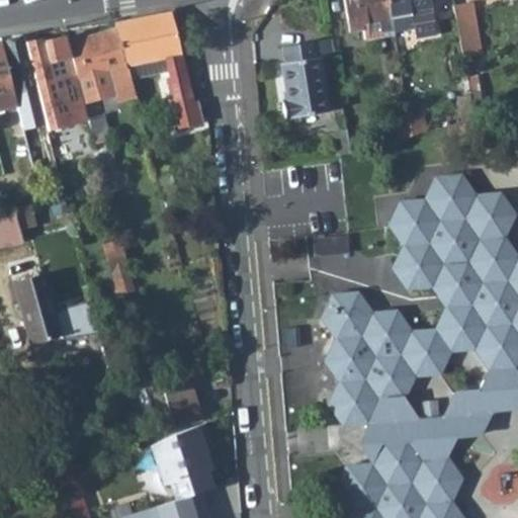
[(348,0),(349,6),(344,6),(349,32),(363,30),(365,40),(383,37),(381,32),(393,30),(386,0),(348,0)]
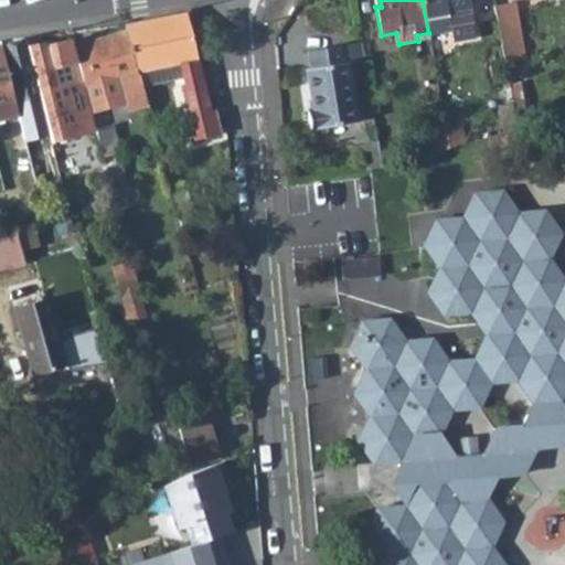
[(422,0),(428,33),(452,28),(455,42),(479,36),(472,0),(422,0)]
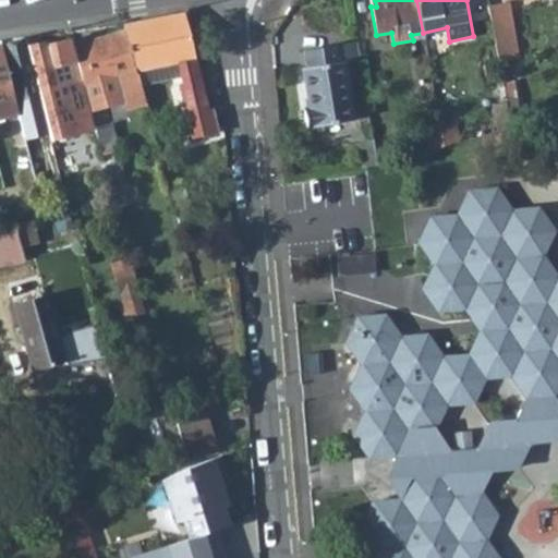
[(516,58),(506,4),(488,7),(497,61),(516,58)]
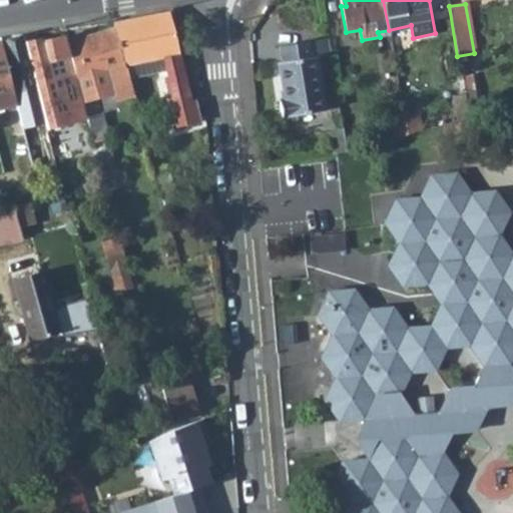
[(166,12),(112,22),(113,28),(128,81),(163,74),(178,128),(195,123),(193,116),(191,106),(189,99),(184,80),(167,12),(166,12)]
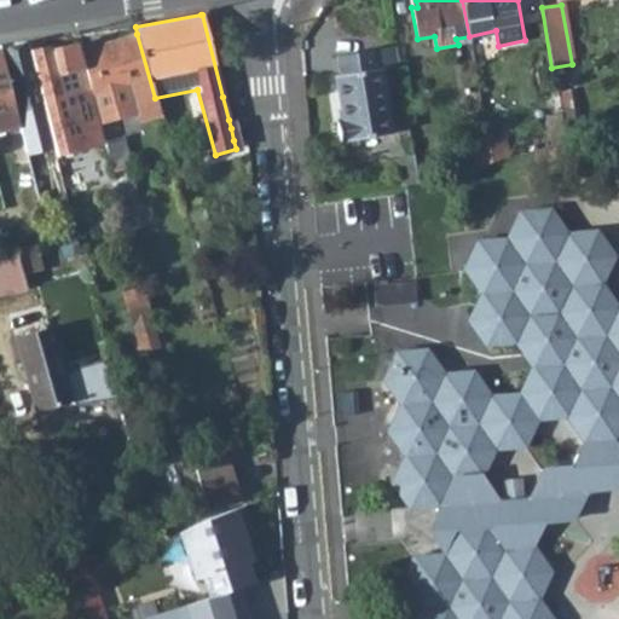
[(80,51),(96,111),(123,104),(129,125),(161,117),(155,98),(137,34),(80,51)]
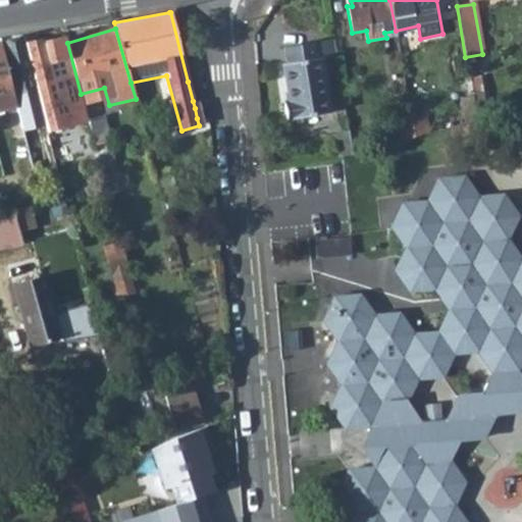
[(83,100),(81,94),(67,43),(66,39),(45,45),(44,42),(25,47),(32,72),(39,101),(39,103),(40,109),(46,132),(88,121),(83,100)]
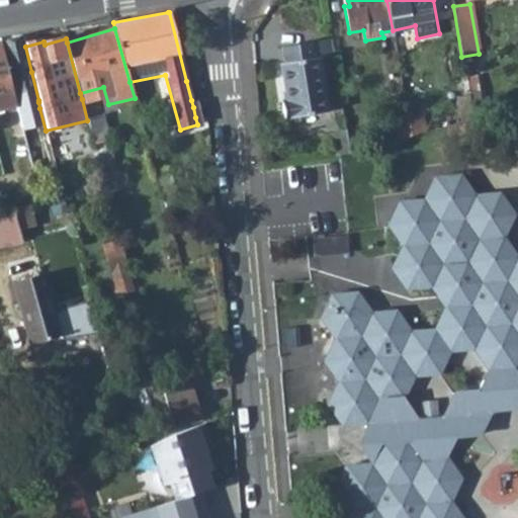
[(38,100),(31,72),(25,47),(23,39),(1,45),(16,103),(25,100),(26,105),(38,102),(38,100)]
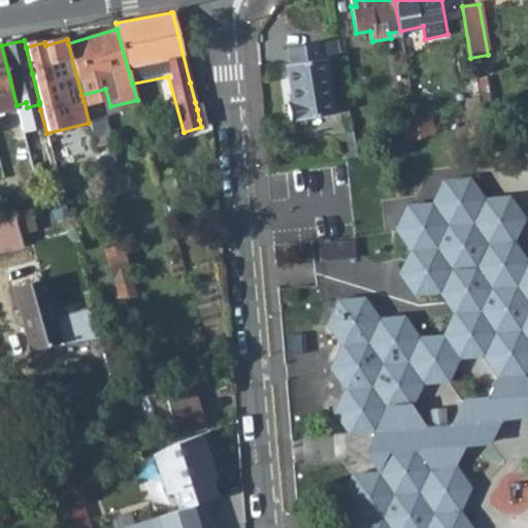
[(337,40),(285,48),(287,65),(283,65),(290,103),(286,104),(289,122),(333,116),(324,60),(340,56),(337,40)]
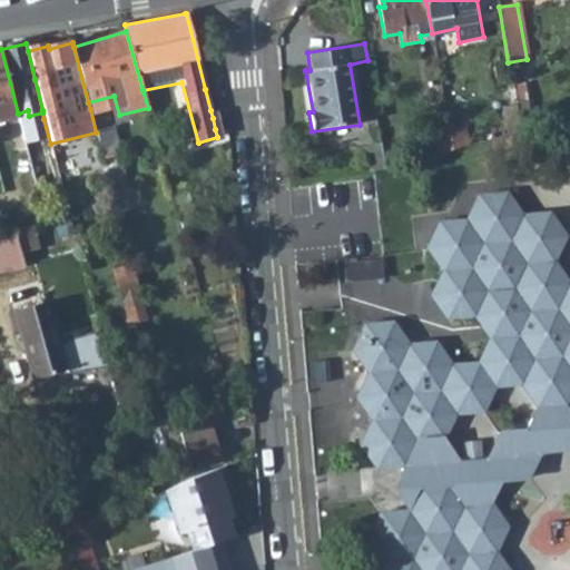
[(18,114),(1,49),(0,48),(0,119),(18,116),(18,114)]
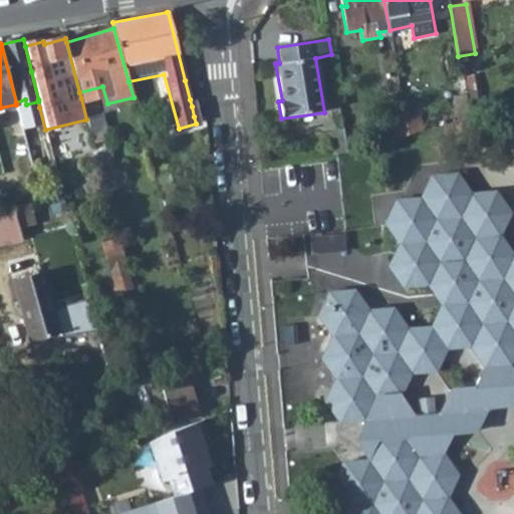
[(475,74),(465,75),(471,116),(481,114),(475,74)]
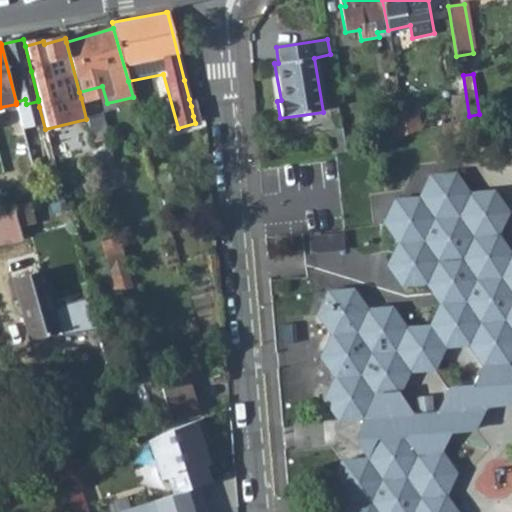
[(421,132),(418,115),(405,119),(408,135),(421,132)]
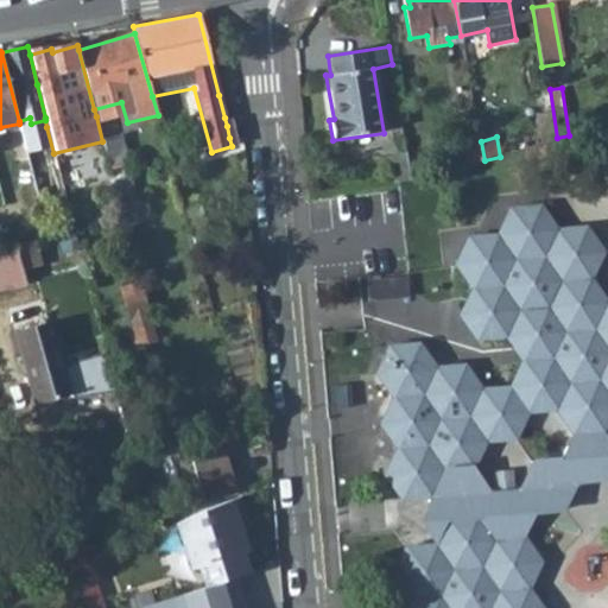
[(103,143),(124,219),(140,213),(120,138),(103,143)]
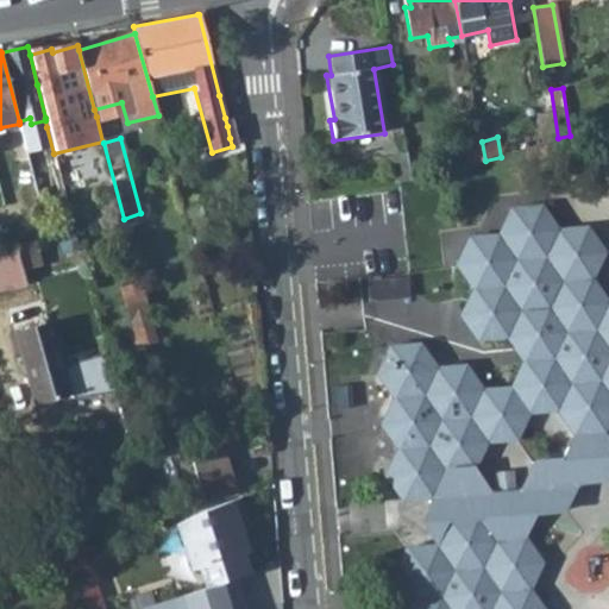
[(462,167),(485,161),(482,142),(465,145),(468,159),(460,161),(462,167)]
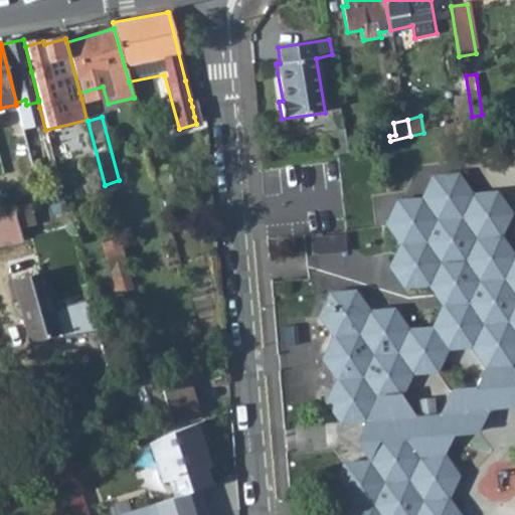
[(393,313),(369,313),(353,295),(330,296),(320,318),(334,339),(323,362),(337,382),(326,403),(341,423),(365,422),(379,440),(369,464),(346,466),(335,490),(348,510),(345,514),(459,514),(448,499),(459,478),(443,458),(420,460),(407,440),(416,418),(402,396),(412,374),(437,372),(446,354),(471,353),(486,374),(510,373),(514,361),(514,262),(512,263),(497,241),(510,220),(496,197),(474,199),(460,178),(436,179),(422,204),(398,206),(387,229),(402,248),(392,272),(403,290),(427,289),(441,310),(431,332),(406,333),(393,313)]
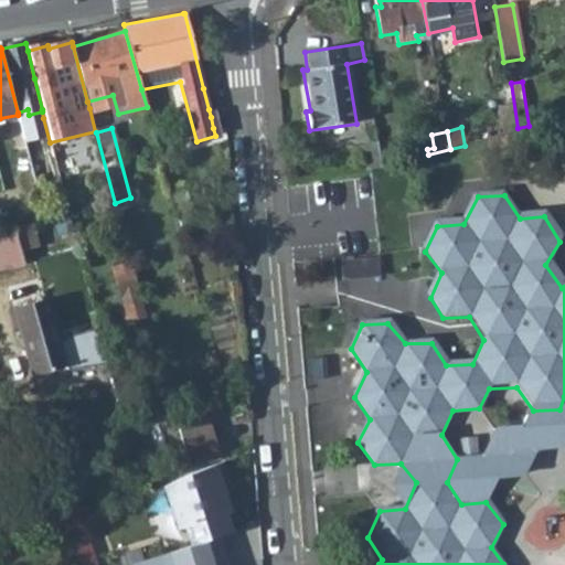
[(67,212),(53,216),(57,235),(72,233),(67,212)]
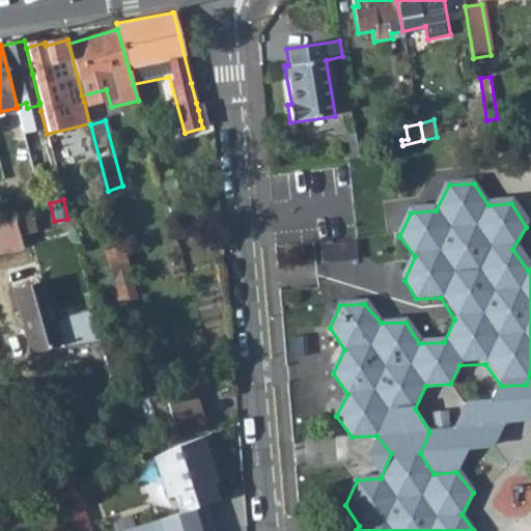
[(12,216),(19,235),(39,230),(33,210),(12,216)]
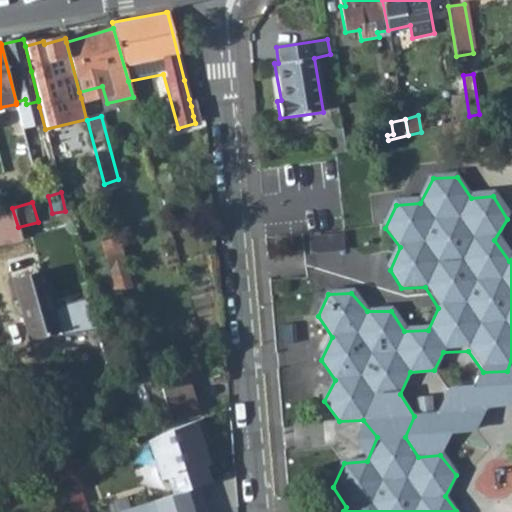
[(12,208),(0,211),(0,245),(21,240),(18,227),(12,208)]
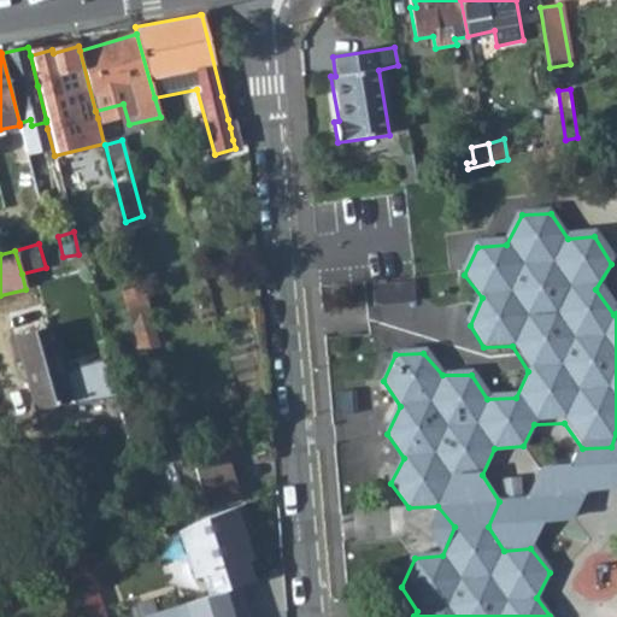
[(151,317),(141,282),(122,287),(131,322),(151,317)]
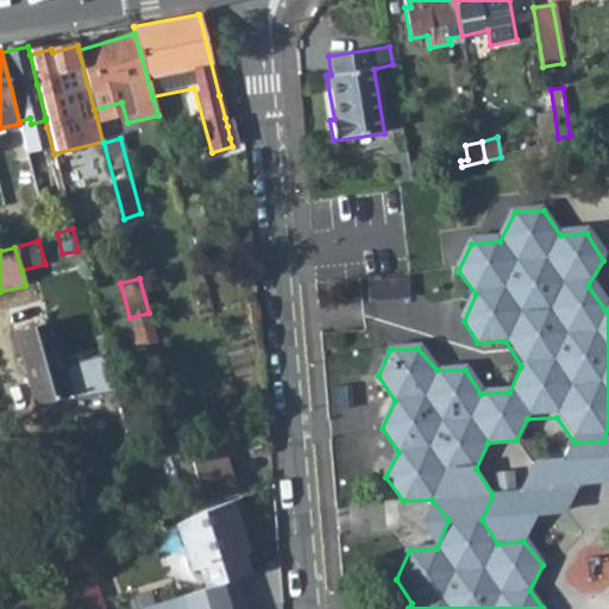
[(406,297),(405,283),(378,284),(369,286),(370,300),(406,297)]
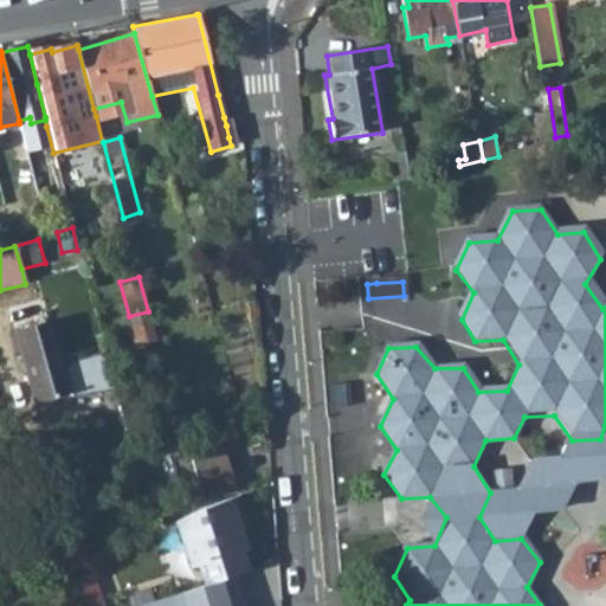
[(155,336),(148,311),(129,316),(136,342),(155,336)]
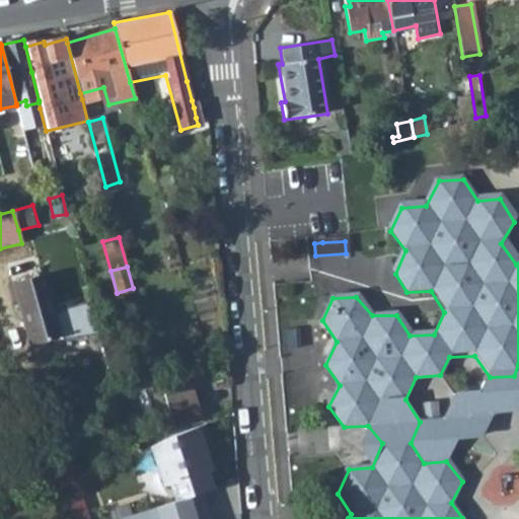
[(61,340),(42,277),(11,287),(31,349),(61,340)]
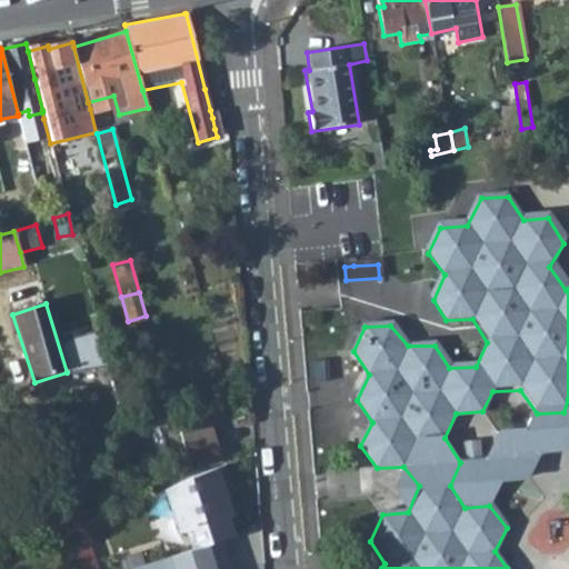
[(568,447),(568,420),(563,412),(537,413),(520,390),(492,391),(482,411),(456,413),(445,438),(460,462),(450,486),(465,508),(489,506),(501,481),(527,479),(539,460),(562,458),(568,447)]
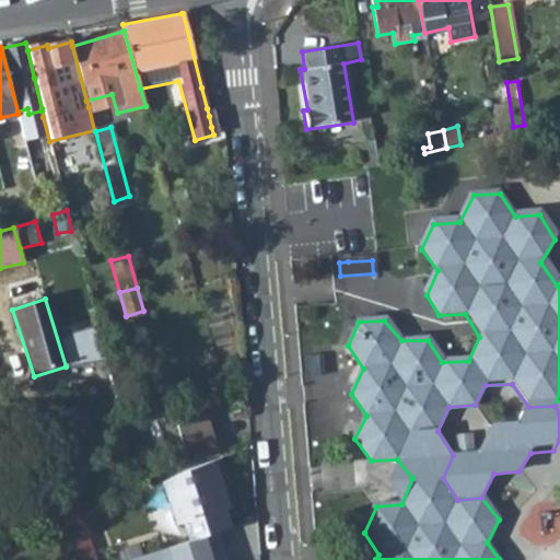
[(175,419),(188,463),(219,454),(206,410),(175,419)]
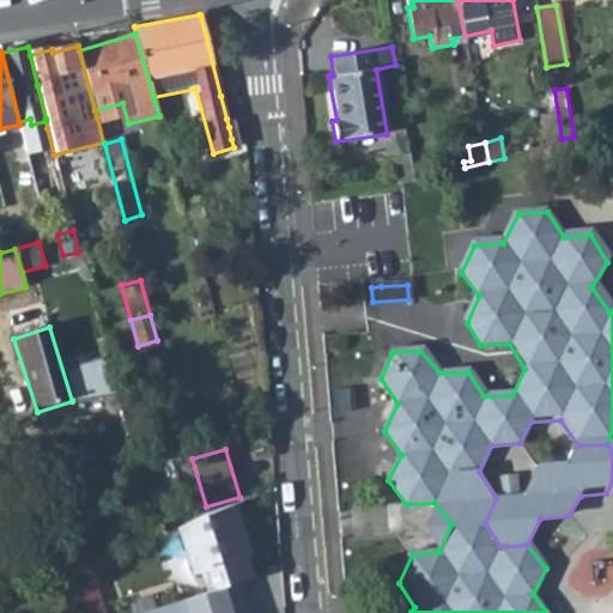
[(237,502),(180,525),(192,570),(202,568),(210,589),(241,578),(256,575),(249,553),(254,552),(237,502)]
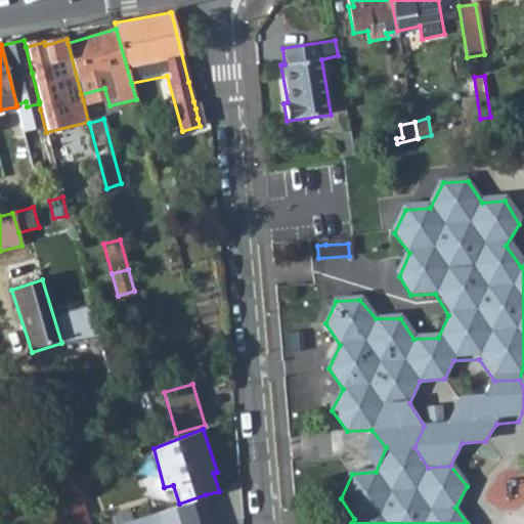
[(92,523),(84,490),(88,489),(86,481),(61,492),(73,519),(74,523),(92,523)]
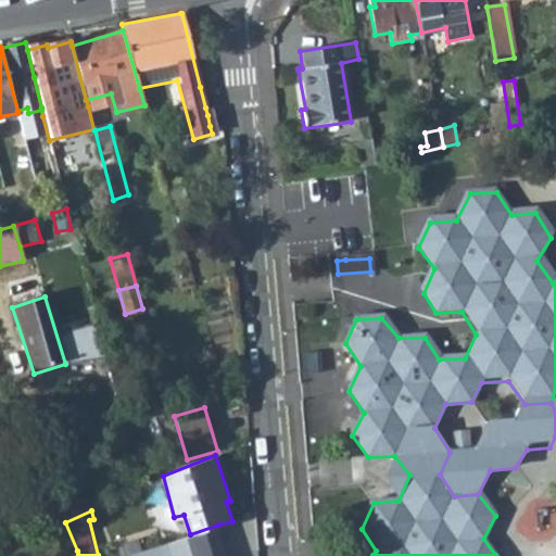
[(190,534),(131,555),(130,555),(229,555),(218,525),(190,534)]
